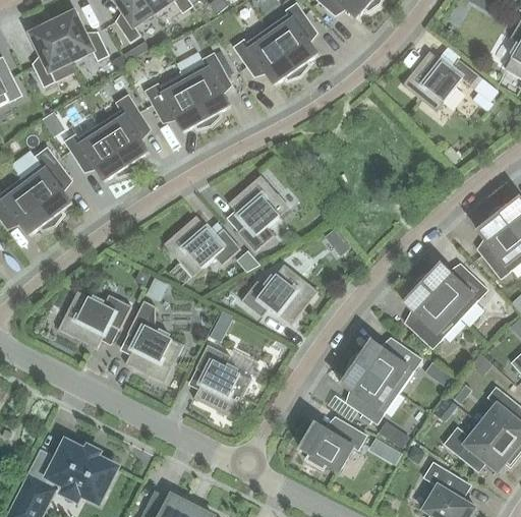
[(134,24),(154,11),(146,0),(116,0),(124,12),(115,19),(129,42),(140,34),(134,24)]
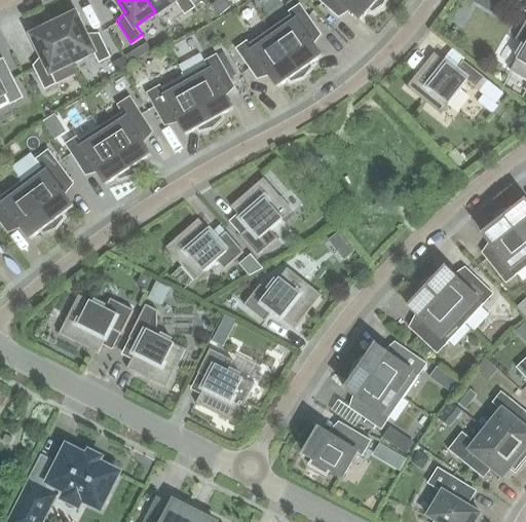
[(147,0),(155,11),(173,0),(176,0),(184,12),(195,4),(192,0),(147,0)]
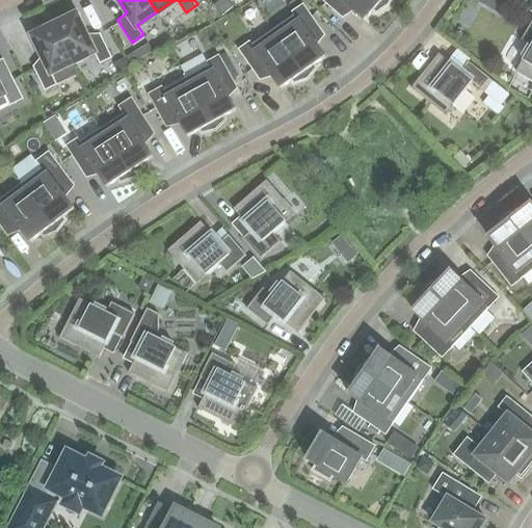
[(215,0),(213,2),(221,12),(233,4),(229,0),(215,0)]
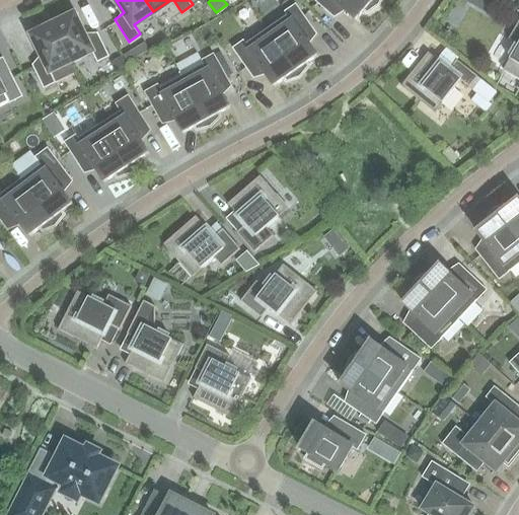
[(317,0),(328,10),(336,1),(355,17),(364,7),(366,9),(377,2),(375,0),(317,0)]
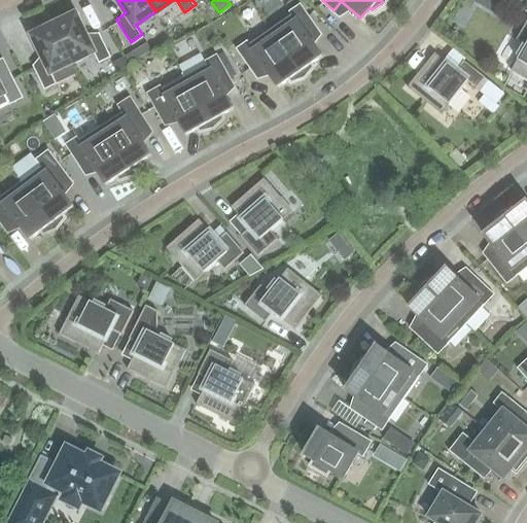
[(317,26),(300,1),(288,9),(290,12),(270,27),(304,75),(313,64),(311,62),(321,54),(307,33),(317,26)]
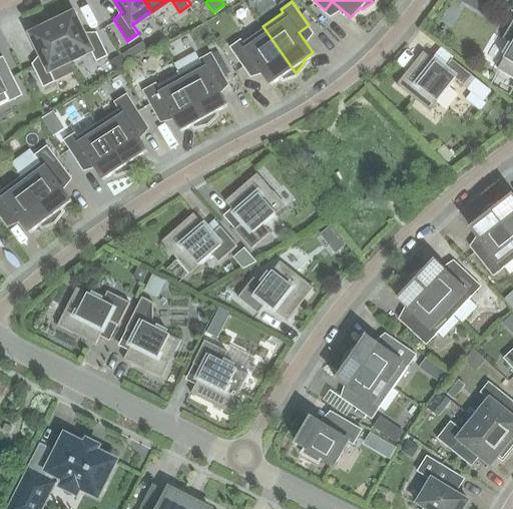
[(51,20),(70,58),(90,49),(95,58),(107,53),(96,29),(85,34),(73,10),(51,20)]
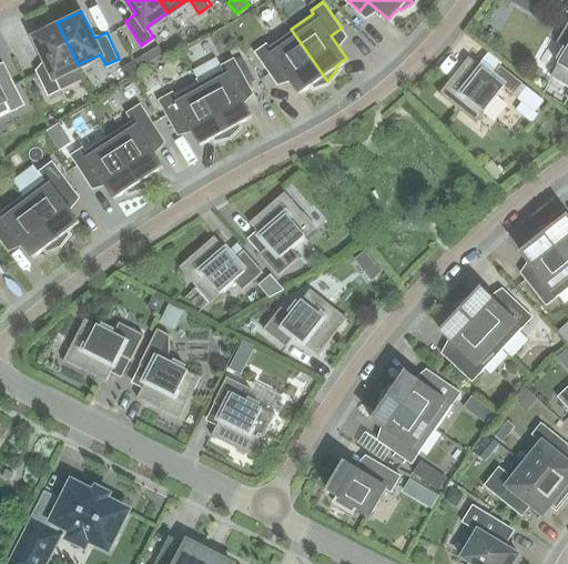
[(567,83),(567,18),(556,40),(566,46),(550,73),(567,83)]
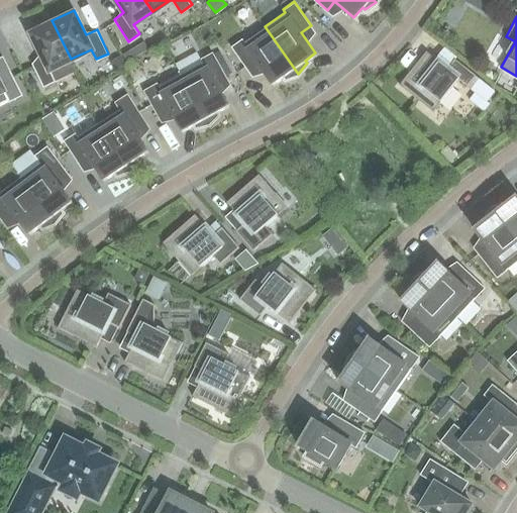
[(50,70),(71,59),(52,20),(30,31),(42,57),(31,62),(43,85),(55,80),(50,70)]
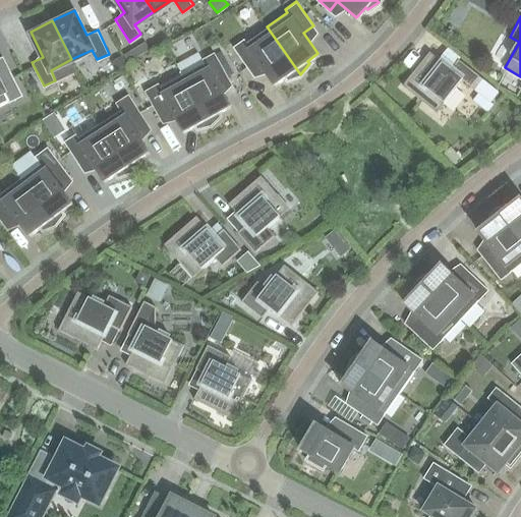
[(287,78),(300,74),(267,26),(246,41),(243,38),(233,45),(250,69),(259,63),(274,83),(285,75),(287,78)]
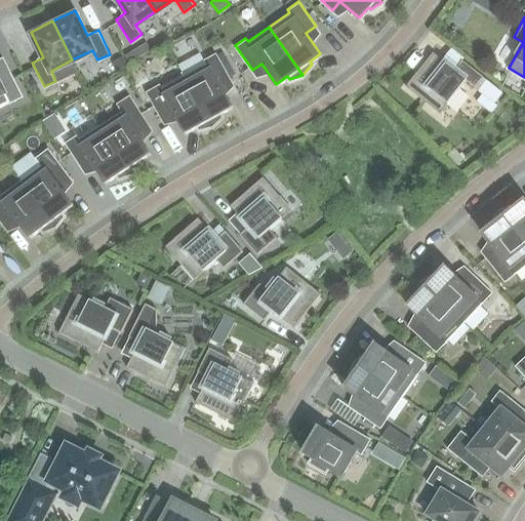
[(146,39),(124,52),(129,62),(151,48),(146,39)]
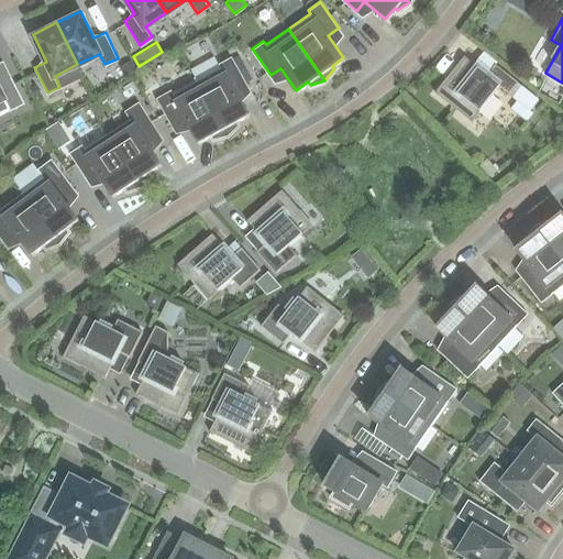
[(508,91),(517,80),(495,62),(487,73),(464,54),(434,90),(471,119),(499,84),(508,91)]
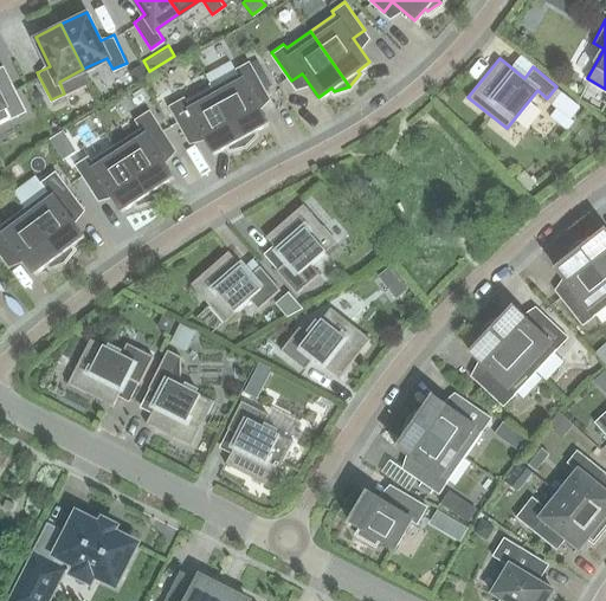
[(265,90),(249,59),(236,66),(237,71),(212,85),(244,144),(256,133),(255,129),(268,122),(253,96),(265,90)]
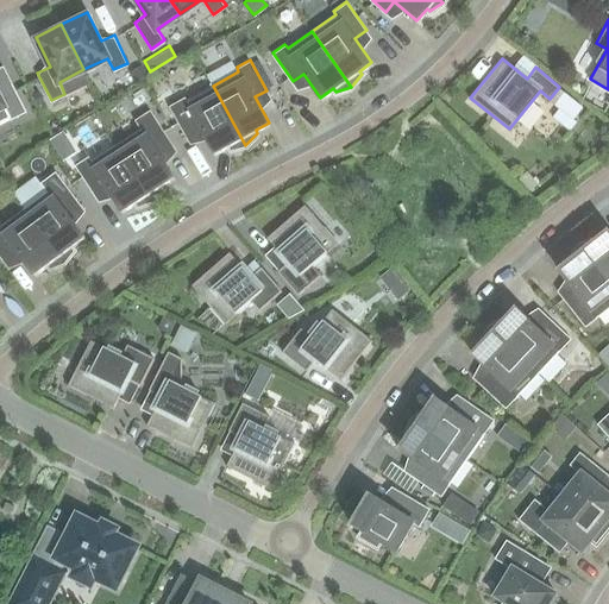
[(129,69),(135,79),(148,71),(143,62),(129,69)]
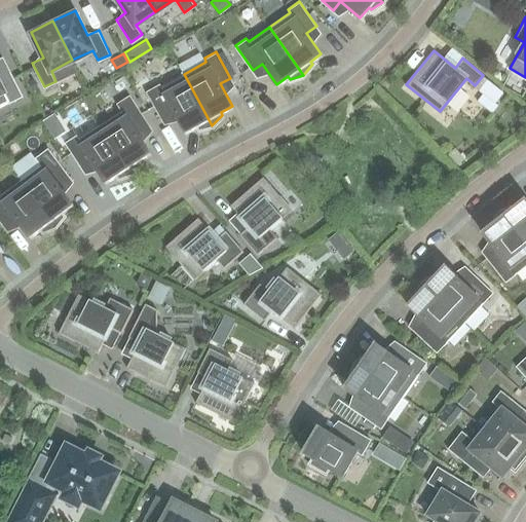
[(0,104),(7,101),(8,102),(23,95),(10,71),(0,75),(0,104)]
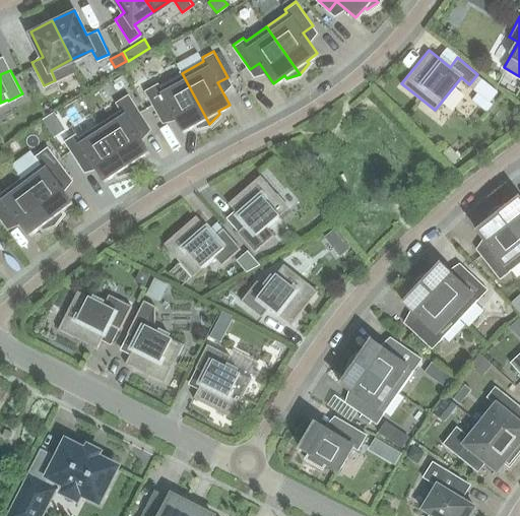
[(196,127),(209,124),(182,73),(159,85),(157,81),(144,89),(158,115),(171,109),(183,130),(195,124),(196,127)]
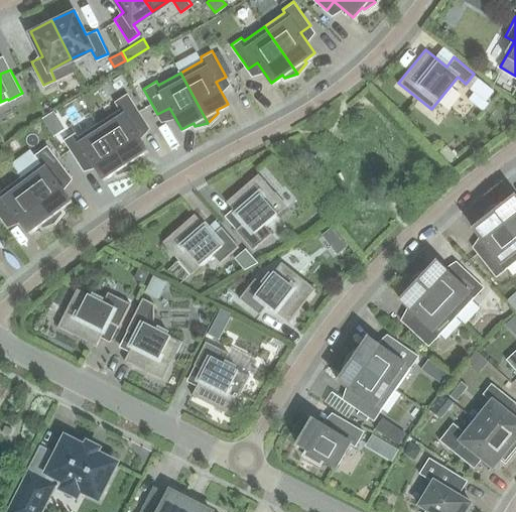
[(472,90),(484,99),(492,89),(480,80),(472,90)]
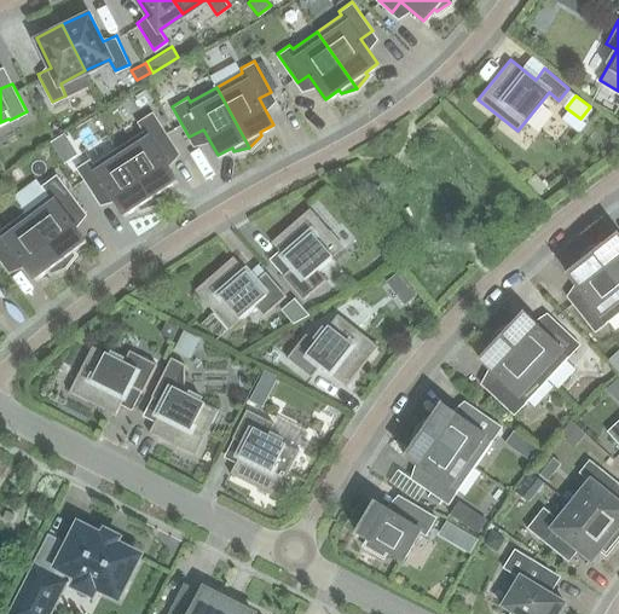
[(174,145),(152,110),(137,120),(143,129),(117,145),(155,203),(166,191),(163,187),(177,179),(161,154),(174,145)]
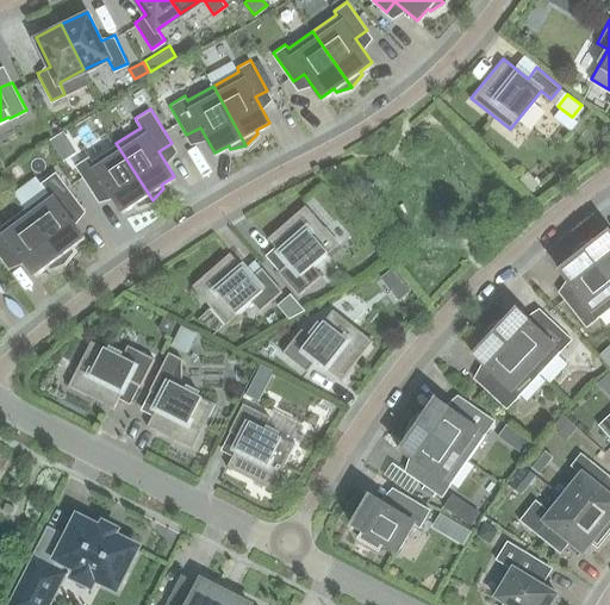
[(137,205),(153,200),(116,143),(91,160),(88,155),(75,163),(94,193),(106,186),(122,211),(135,201),(137,205)]
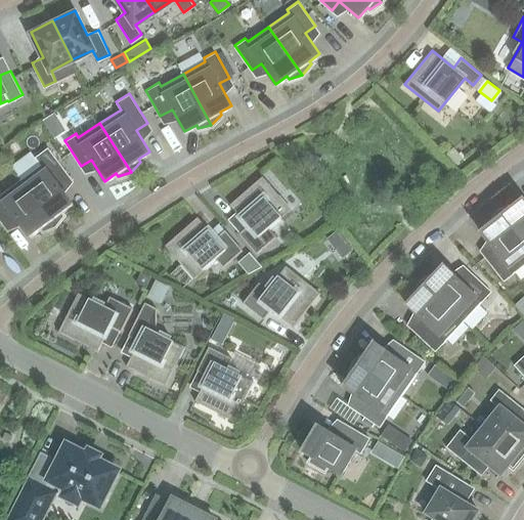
[(69,174),(47,146),(35,156),(40,163),(20,178),(55,225),(63,214),(61,211),(73,203),(57,182),(69,174)]
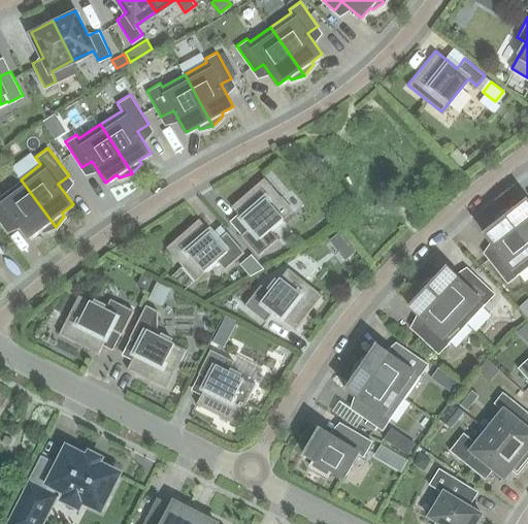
[(270,228),(293,208),(264,175),(231,204),(250,226),(240,233),(258,254),(277,236),(270,228)]
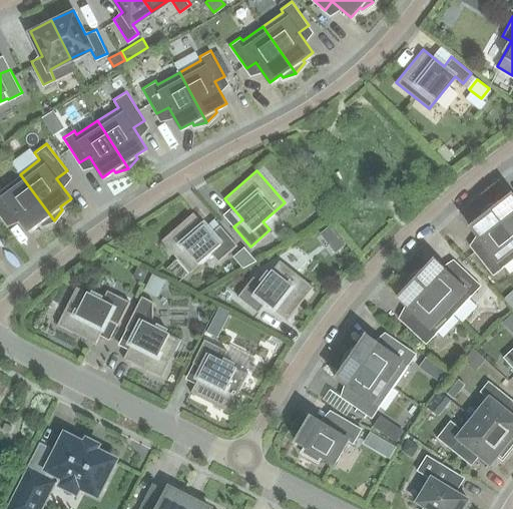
[(41,225),(54,220),(20,174),(0,188),(0,214),(3,218),(14,210),(29,230),(39,222),(41,225)]
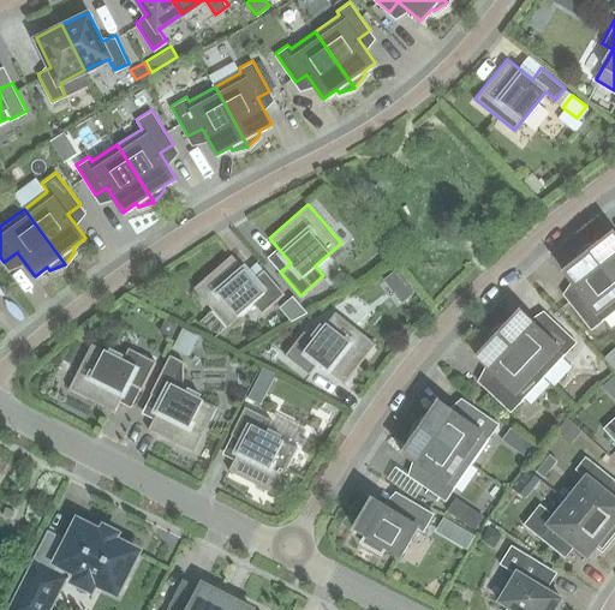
[(598,239),(584,245),(614,283),(614,233),(614,232),(601,241),(598,239)]
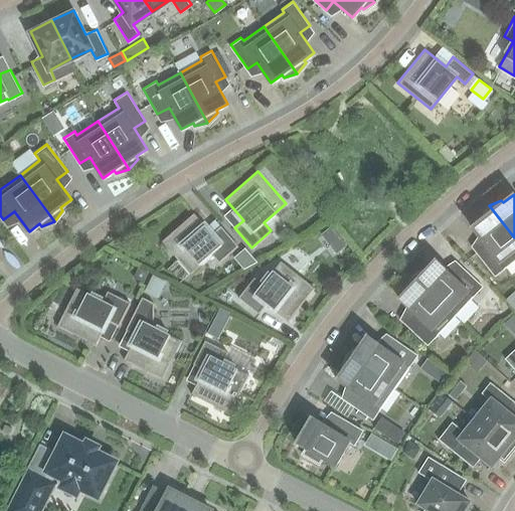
[(495,275),(514,258),(514,237),(489,205),(481,216),(483,218),(473,227),(485,242),(476,250),(495,275)]
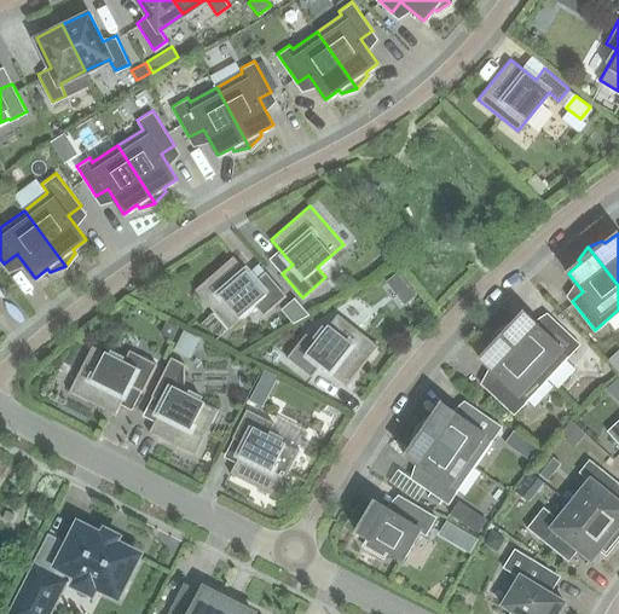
[(262,313),(285,294),(265,270),(254,279),(233,254),(195,288),(229,326),(254,303),(262,313)]
